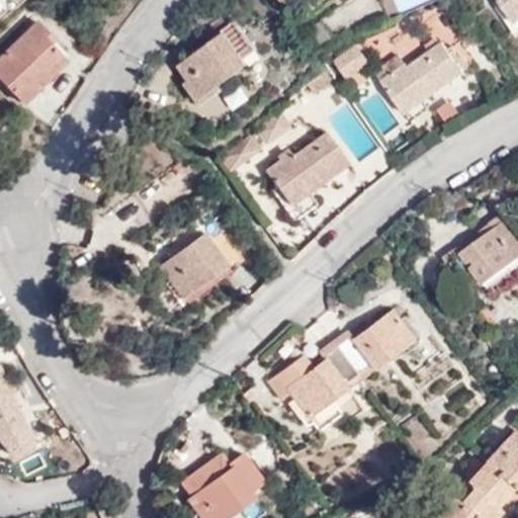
[(517,0),(495,0),(512,21),(517,17),(517,0)]
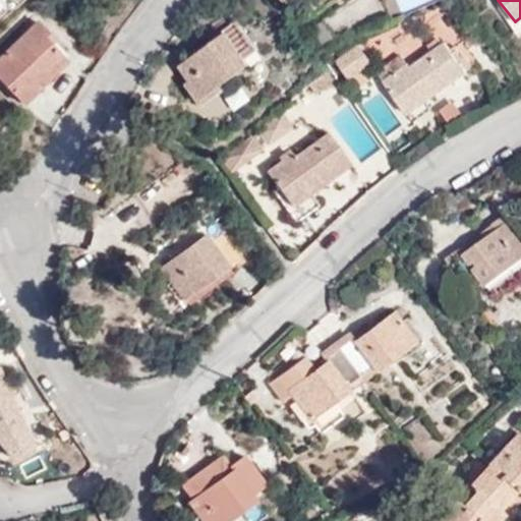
[(0,75),(23,101),(41,84),(36,80),(64,53),(47,34),(50,29),(36,14),(0,49),(0,75)]
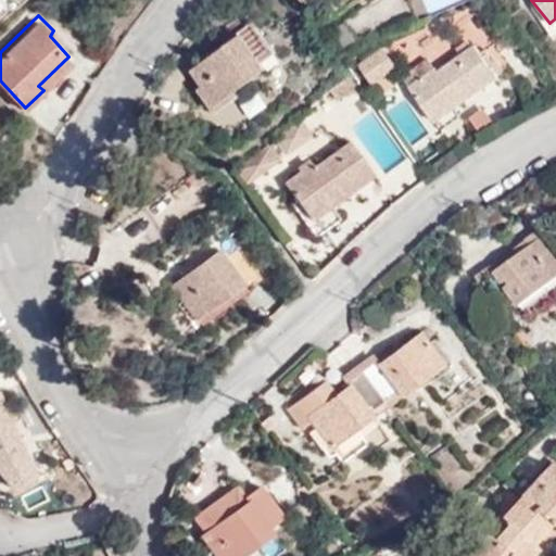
[(278,54),(252,17),(237,27),(240,33),(192,68),(217,103),(266,68),(263,64),(278,54)]
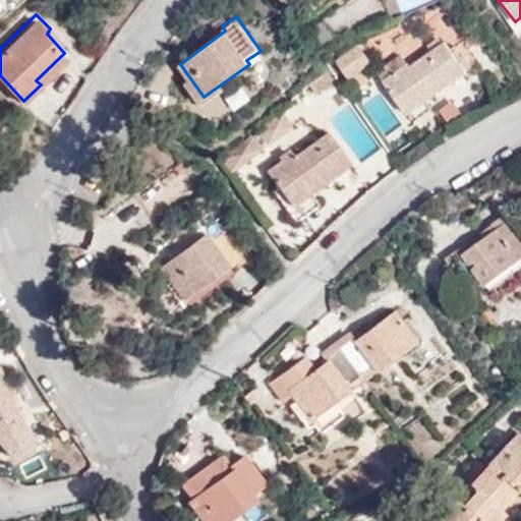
[(382,78),(407,113),(468,69),(446,39),(411,61),(409,60),(382,78)]
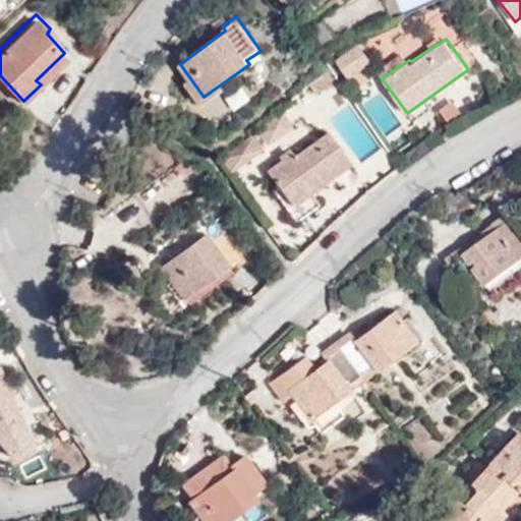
[(344,72),(370,64),(364,46),(338,54),(344,72)]
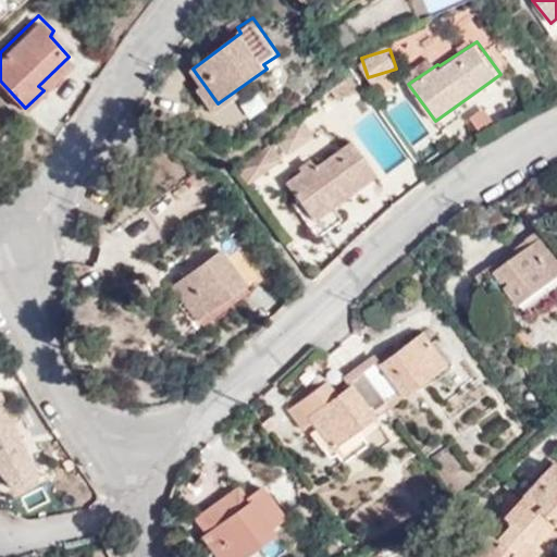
[(38,86),(44,90),(74,63),(69,57),(38,86)]
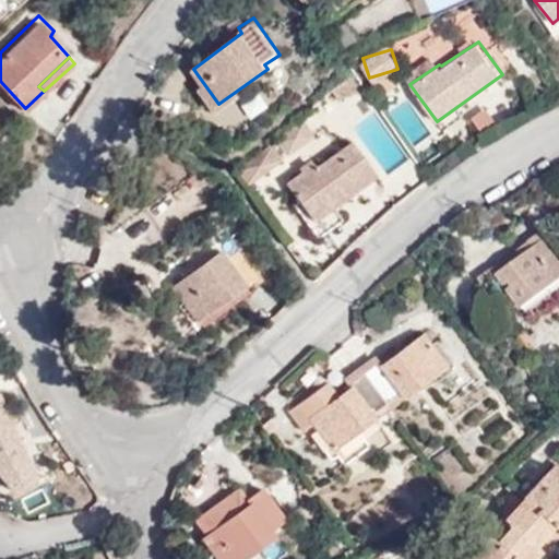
[(366,85),(355,70),(335,86),(342,95),(366,85)]
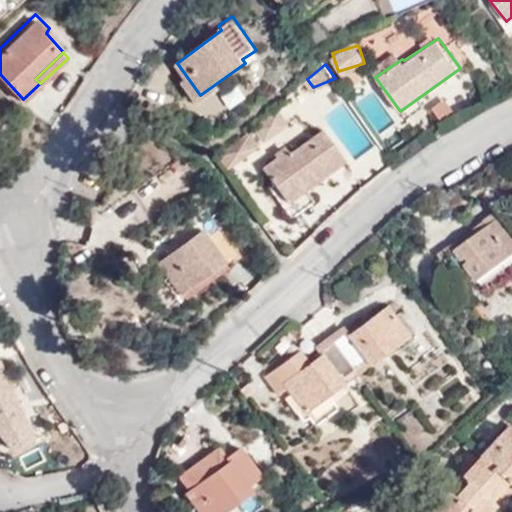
[(289,200),(307,187),(348,158),(323,125),(289,150),(287,147),(264,163),(289,200)]
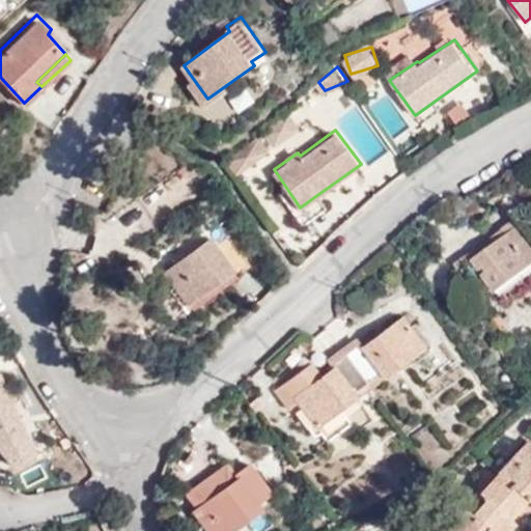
[(268,150),(259,138),(229,159),(238,171),(268,150)]
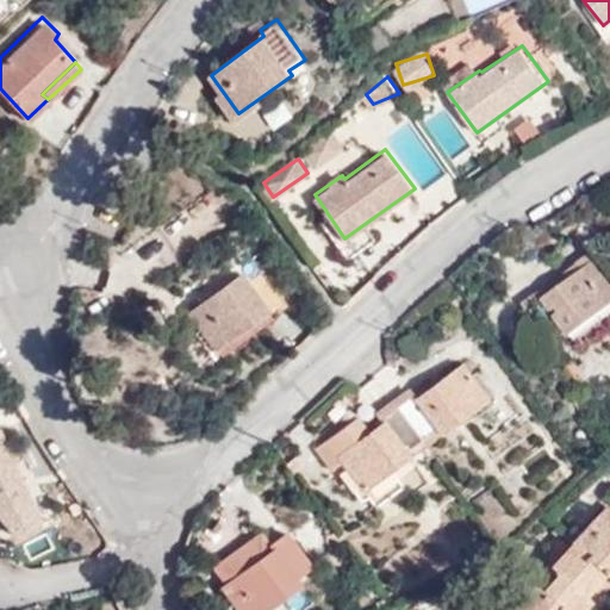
[(377,237),(366,223),(344,238),(338,243),(349,256),(377,237)]
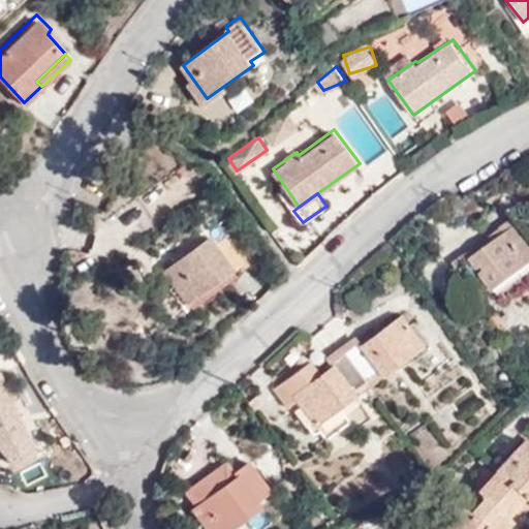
[(219,223),(204,236),(208,241),(164,272),(186,302),(229,271),(225,266),(241,254),(219,223)]
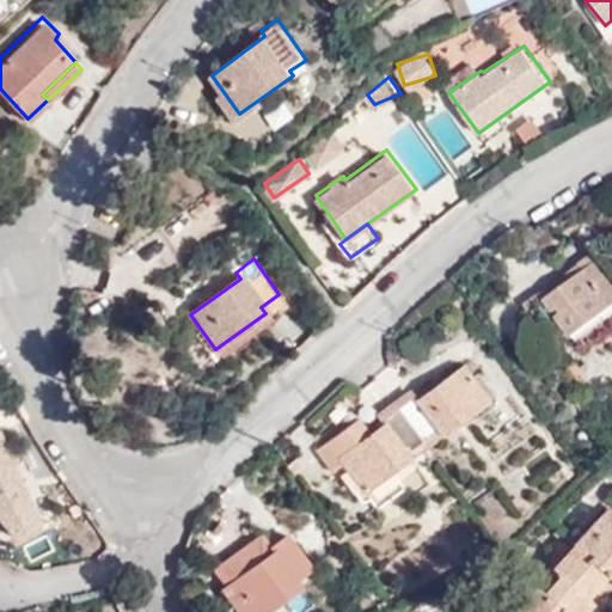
[(571,329),(611,299),(611,279),(599,259),(548,297),(545,293),(527,305),(551,338),(569,325),(571,329)]
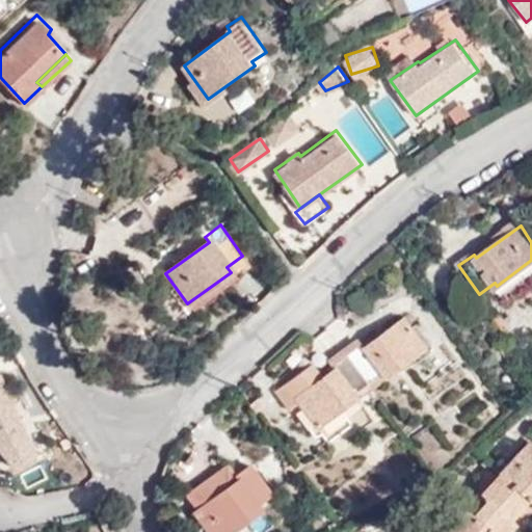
[(358,342),(345,354),(366,383),(380,373),(383,377),(421,349),(399,319),(363,347),(358,342)]
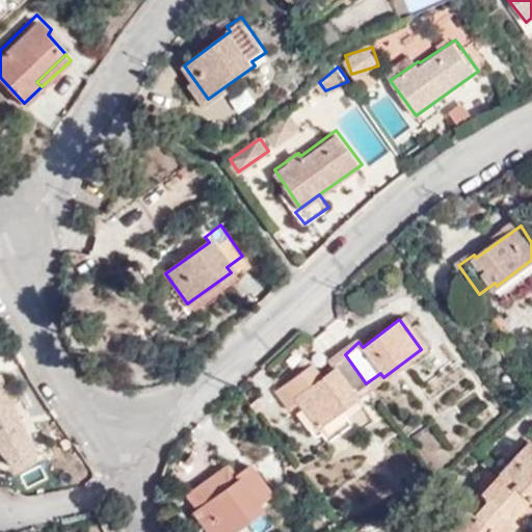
[(502,351),(510,361),(523,350),(515,341),(502,351)]
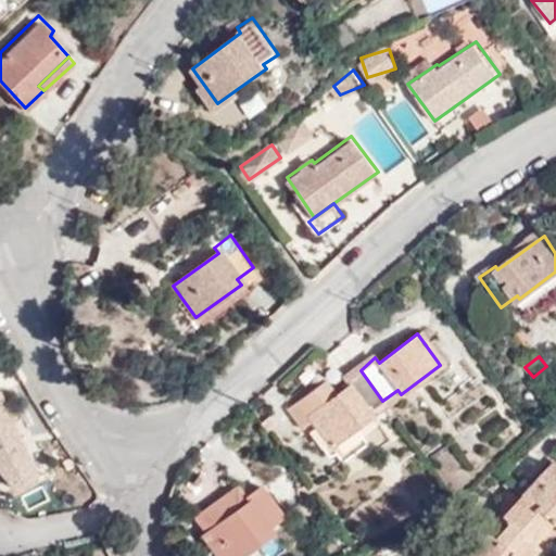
[(382,401),(361,370),(349,379),(352,383),(337,394),(328,400),(318,387),(288,409),(302,429),(312,424),(328,447),(373,415),(369,409),(382,401)]
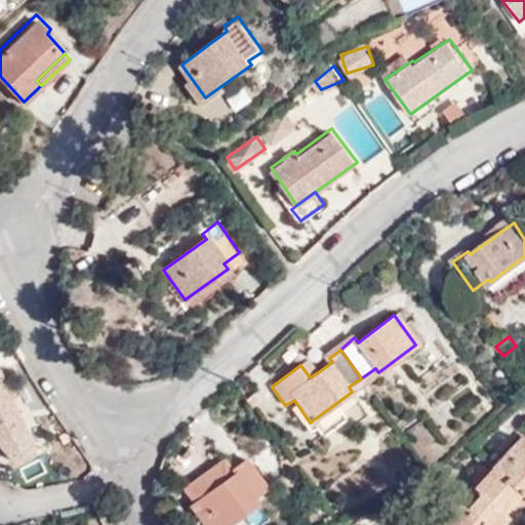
[(310,377),(318,372),(309,360),(300,365),(310,377)]
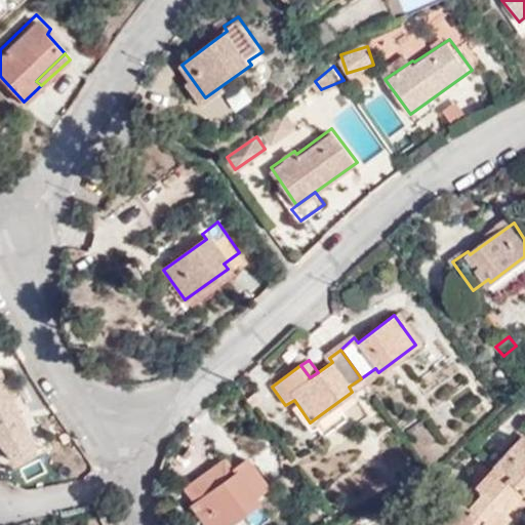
[(1,369),(0,369),(0,449),(13,466),(38,451),(1,369)]
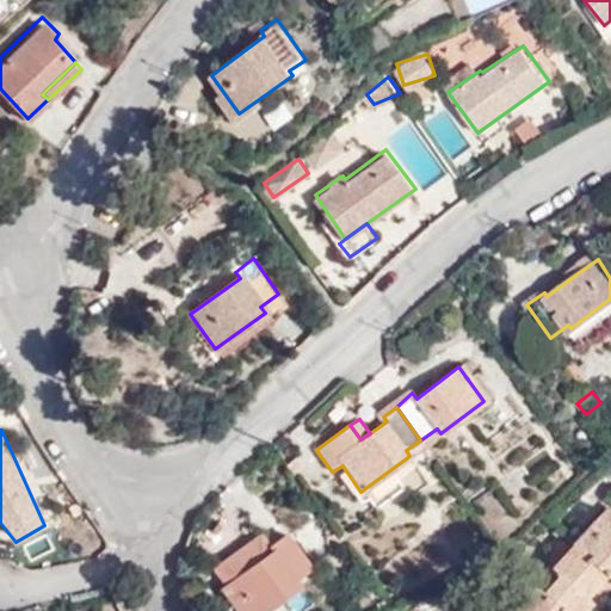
[(610,582),(610,518),(603,511),(550,567),(555,573),(541,591),(530,581),(501,610),(580,610),(588,602),(582,596),(602,574),(610,582)]
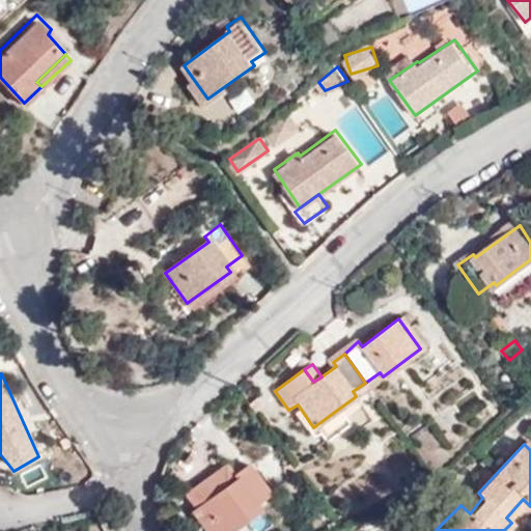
[(274,503),(251,471),(233,482),(236,488),(192,520),(200,530),(242,530),(258,520),(256,515),(274,503)]
